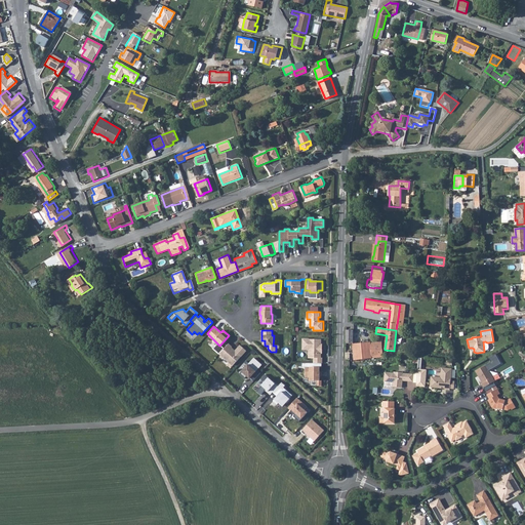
[(314,358),(313,363),(322,364),(322,358),(320,358),(320,353),(322,353),(322,345),(321,345),(321,339),(303,339),(303,349),(311,349),(312,350),(312,354),(310,354),(310,358),(314,358)]
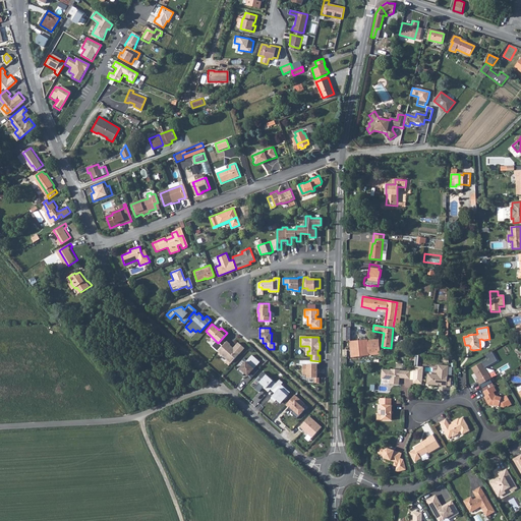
[(379,339),(368,340),(369,355),(380,354),(379,339)]
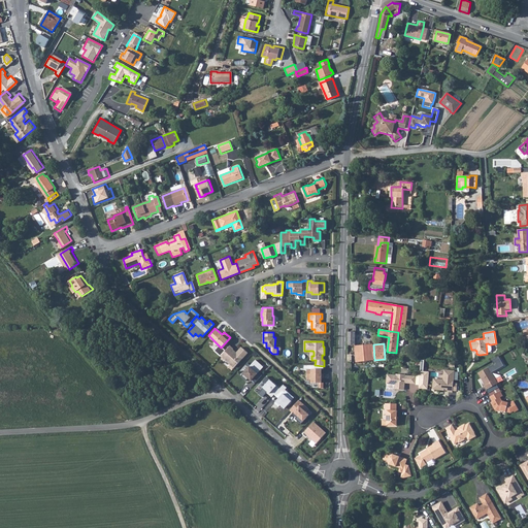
[(348,345),(348,361),(351,361),(351,356),(355,356),(356,362),(374,360),(373,344),(355,347),(355,345),(348,345)]
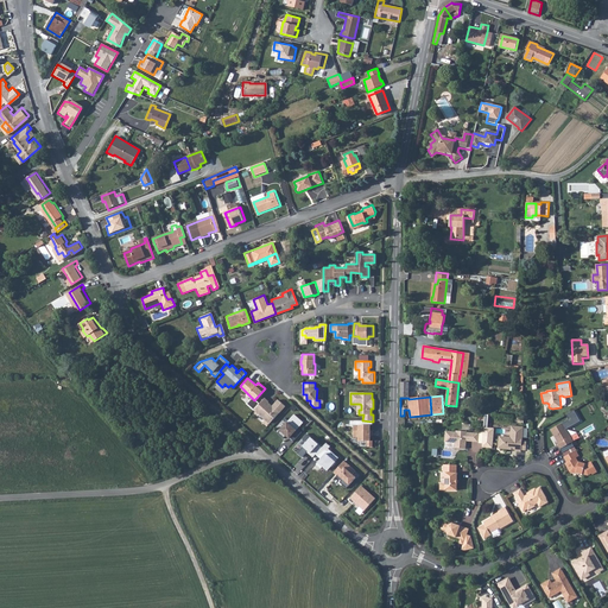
[(259,404),(253,410),(258,413),(258,412),(265,418),(264,419),(268,424),(284,406),(278,399),(272,406),(267,403),(268,401),(264,398),(259,404)]
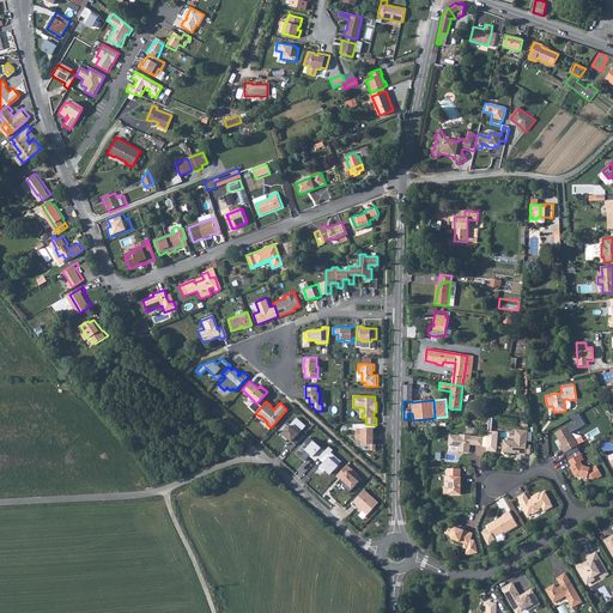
[(563,449),(565,453),(578,445),(570,434),(584,425),(577,414),(570,419),(572,424),(556,434),(564,448),(563,449)]
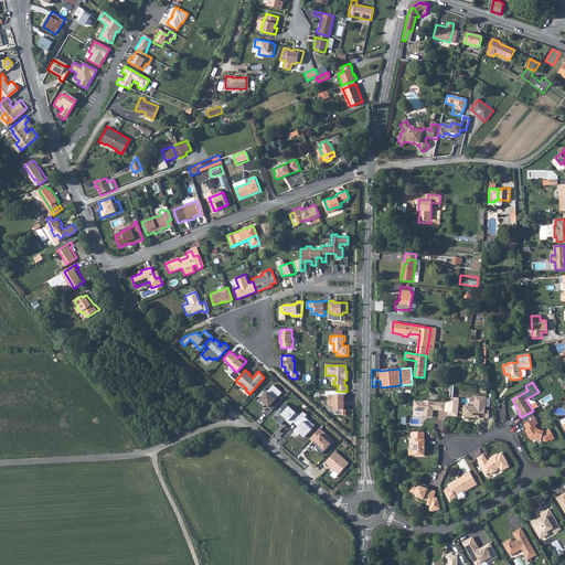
[(273,385),(259,400),(268,407),(274,402),(281,393),(273,385)]
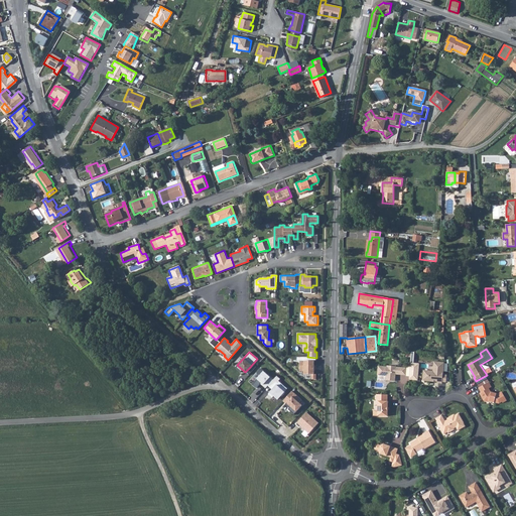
[(411,353),(408,381),(417,382),(418,364),(413,364),(414,353),(411,353)]
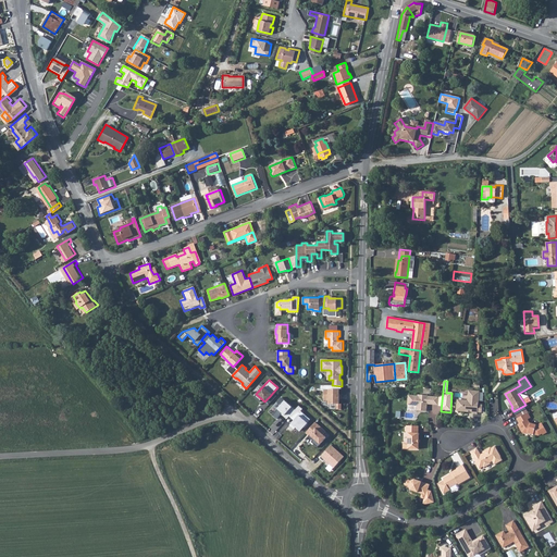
[(342,410),(342,404),(339,405),(339,395),(338,395),(330,395),(330,390),(324,390),(323,400),(329,400),(329,404),(336,405),(336,410),(342,410)]
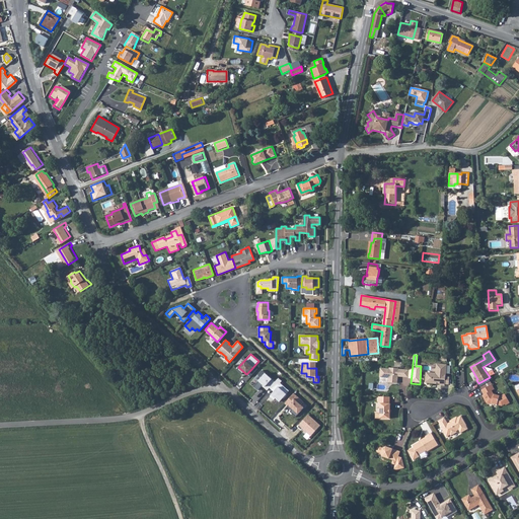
[(446,377),(447,365),(437,364),(436,374),(428,373),(427,374),(426,381),(427,383),(441,384),(440,385),(445,385),(445,384),(446,377)]
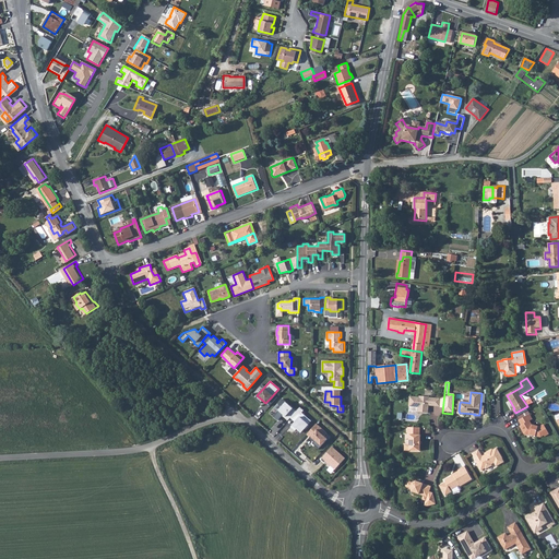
[(440,406),(440,399),(429,397),(419,396),(419,397),(409,396),(409,406),(418,407),(418,413),(428,413),(428,406),(440,406)]
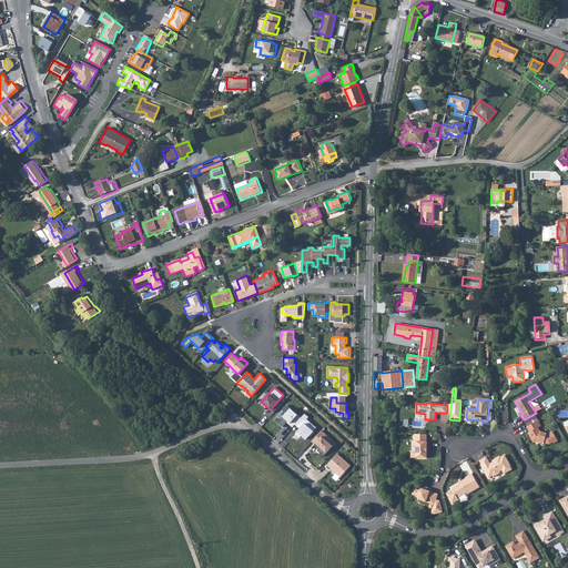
[(275,404),(270,409),(273,413),(279,407),(275,404)]
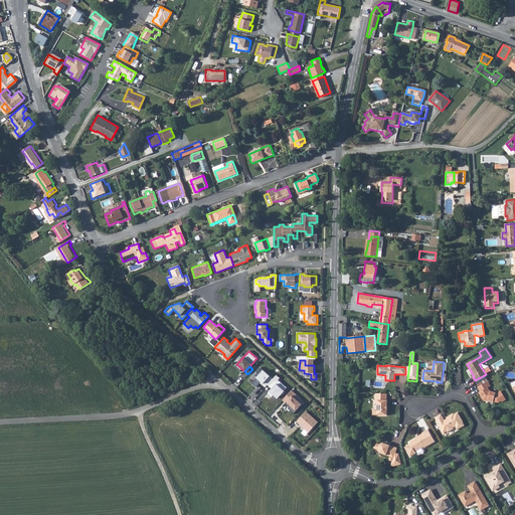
[(262,384),(265,387),(268,384),(273,379),(263,370),(255,378),(263,384),(262,384)]
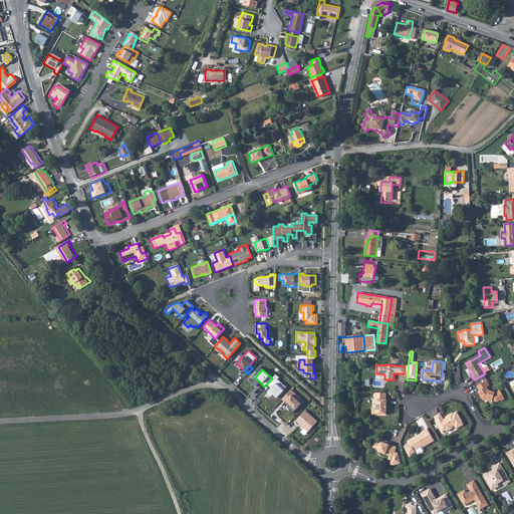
[(272,378),(267,383),(271,386),(271,389),(267,393),(271,397),(272,395),(276,398),(279,395),(280,395),(284,392),(283,391),(285,388),(277,379),(278,377),(275,374),(272,378)]
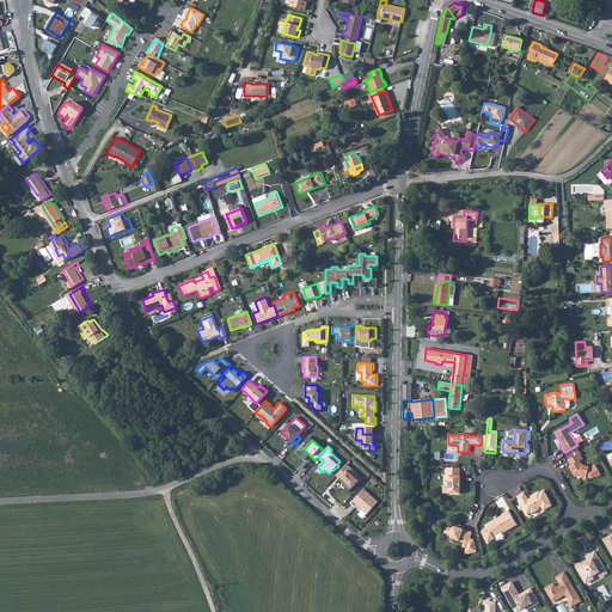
[(580,453),(568,460),(570,466),(569,467),(574,476),(576,476),(577,476),(587,478),(592,479),(595,477),(597,478),(601,476),(595,465),(591,467),(582,465),(580,461),(583,459),(580,453)]
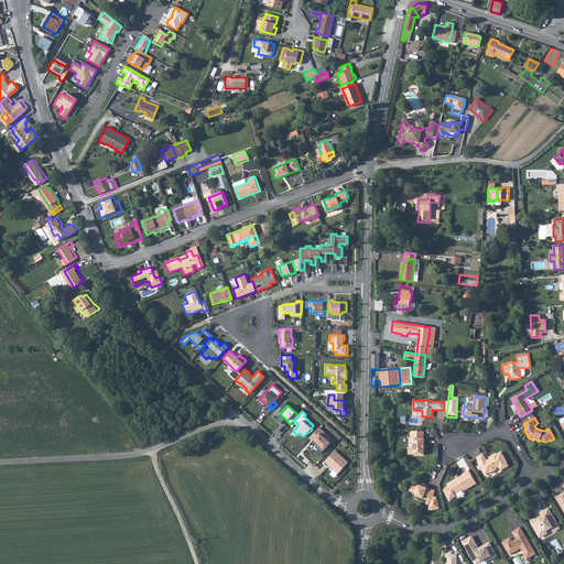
[(318,427),(308,438),(312,442),(312,443),(316,446),(314,448),(321,453),(329,443),(326,441),(329,437),(318,427)]
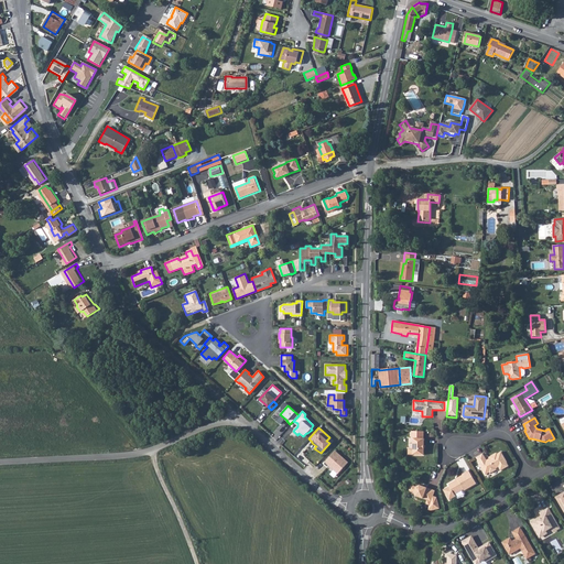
[(423,438),(424,432),(411,432),(411,438),(413,438),(413,455),(424,455),(424,438),(423,438)]
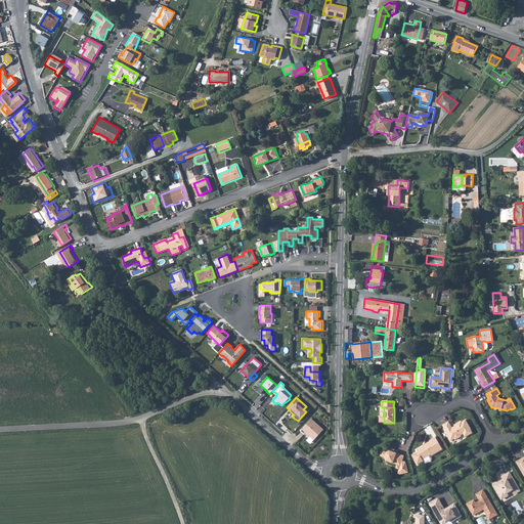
[(311,420),(301,431),(313,441),(323,430),(311,420)]
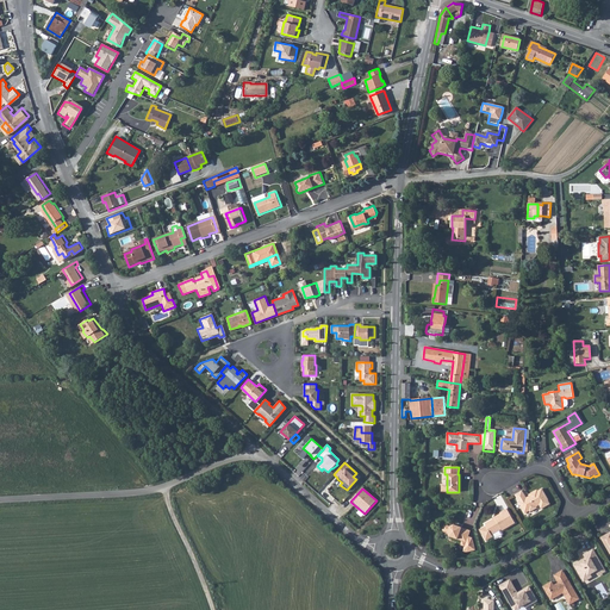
[(522,491),(515,495),(520,502),(518,503),(526,514),(529,511),(531,511),(536,509),(536,506),(540,505),(542,509),(551,504),(548,500),(542,489),(537,491),(536,491),(530,495),(529,497),(530,498),(527,499),(522,491)]
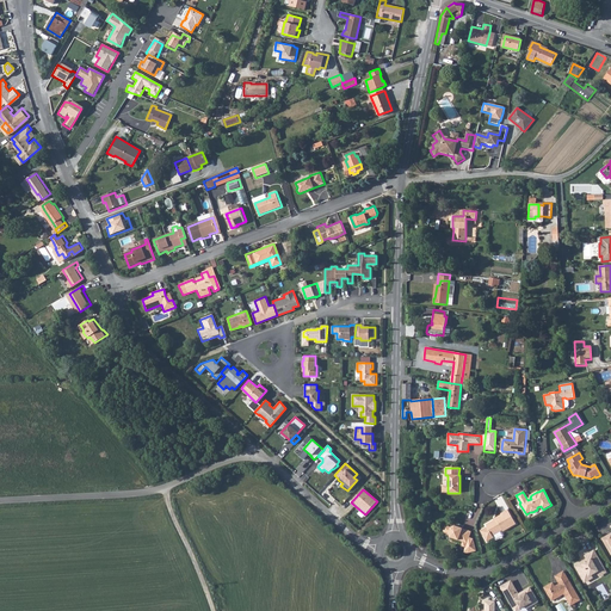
[(323,491),(320,494),(329,504),(333,499),(323,491)]
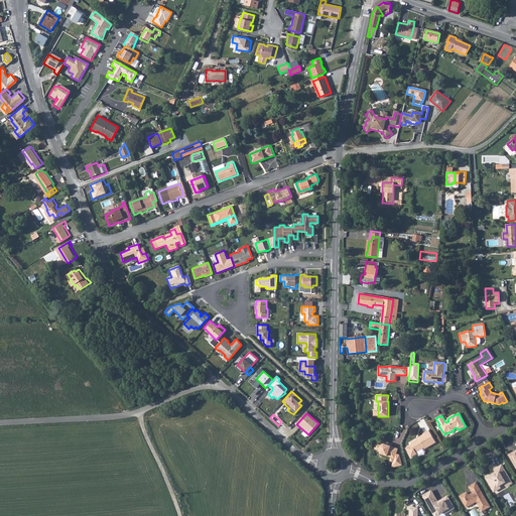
[(411,445),(406,448),(411,458),(417,455),(416,453),(424,447),(424,449),(435,442),(428,430),(423,434),(419,436),(420,438),(417,440),(417,439),(410,443),(411,445)]
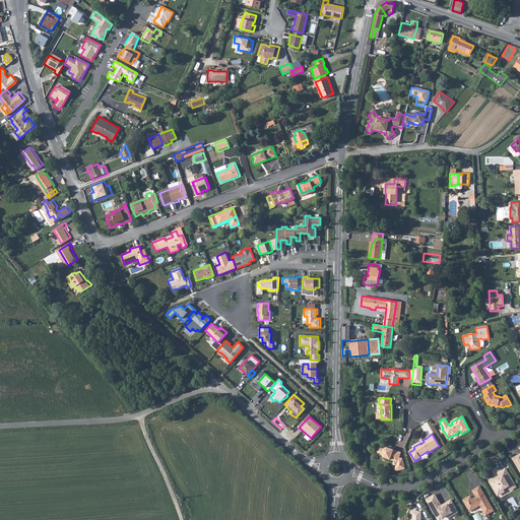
[(395,457),(397,452),(386,448),(384,449),(380,448),(378,449),(377,452),(378,453),(382,454),(383,457),(394,461),(393,464),(393,465),(395,466),(396,465),(395,470),(398,470),(405,469),(402,459),(399,458),(395,457)]
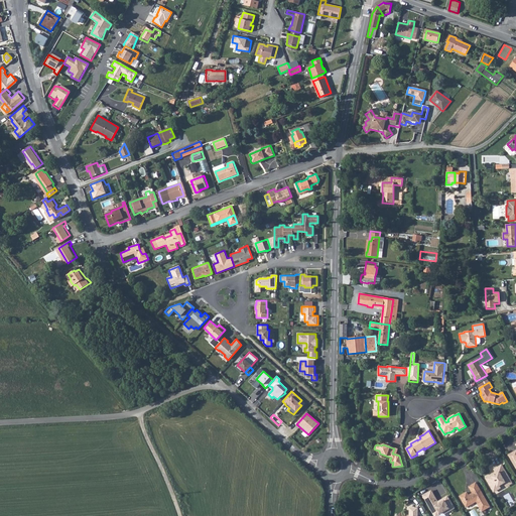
[(510,485),(512,484),(502,465),(494,470),(496,474),(494,476),(493,474),(486,478),(492,489),(498,486),(498,487),(505,483),(506,484),(510,485)]
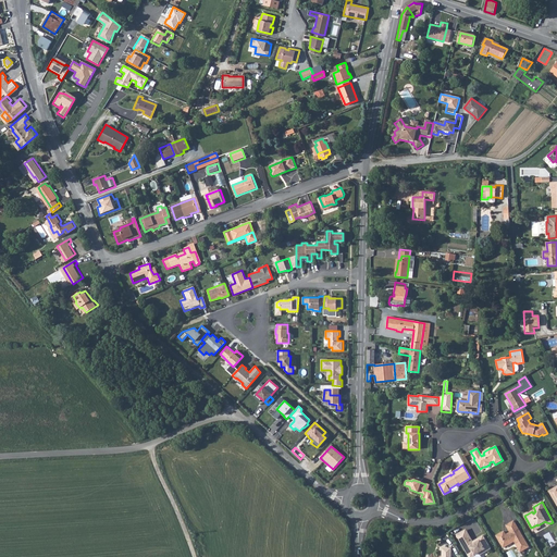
[(551,523),(546,522),(545,521),(537,525),(537,524),(531,528),(533,531),(541,527),(541,525),(545,523),(546,525),(551,523)]
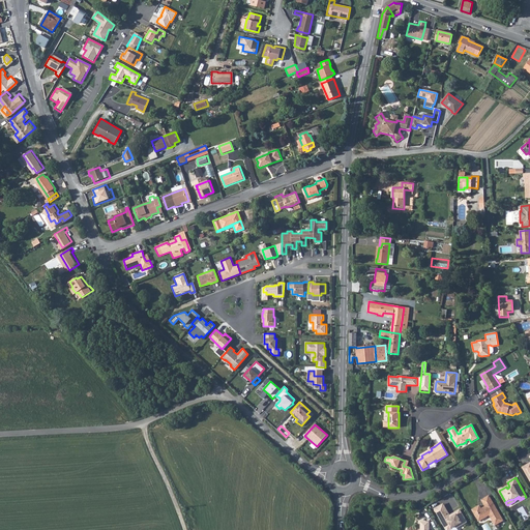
[(503,521),(489,497),(481,500),(486,507),(483,508),(484,509),(482,510),(480,507),(473,511),(479,522),(490,516),(495,526),(503,521)]
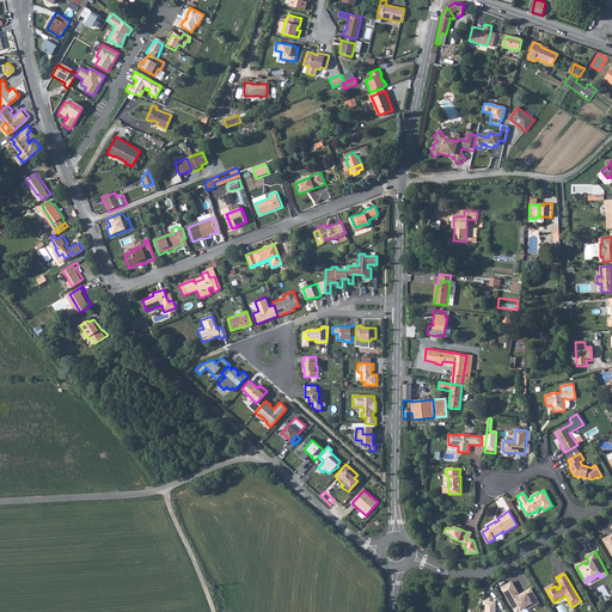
[(507,597),(515,611),(519,611),(522,611),(521,610),(526,607),(527,610),(539,603),(531,589),(519,595),(516,591),(507,597)]
